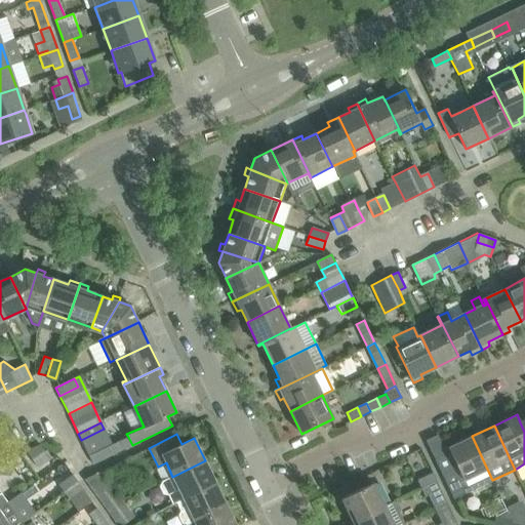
[(463,480),(469,491),(492,480),(472,436),(448,448),(450,451),(435,459),(448,487),(463,480)]
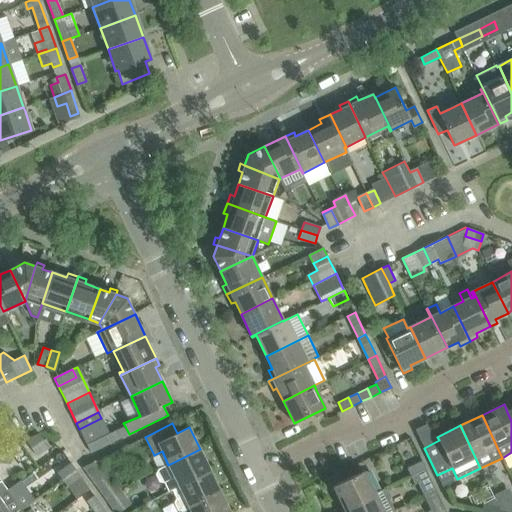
[(120,438),(129,434),(125,426),(116,430),(120,438)]
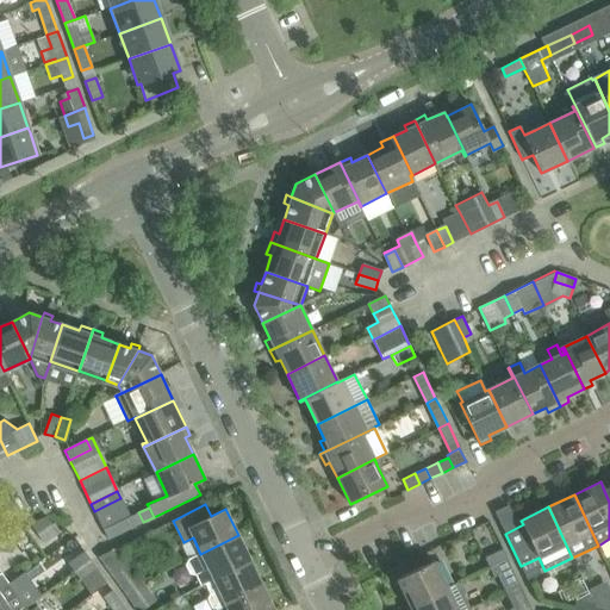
[(132,528),(143,522),(138,512),(128,517),(132,528)]
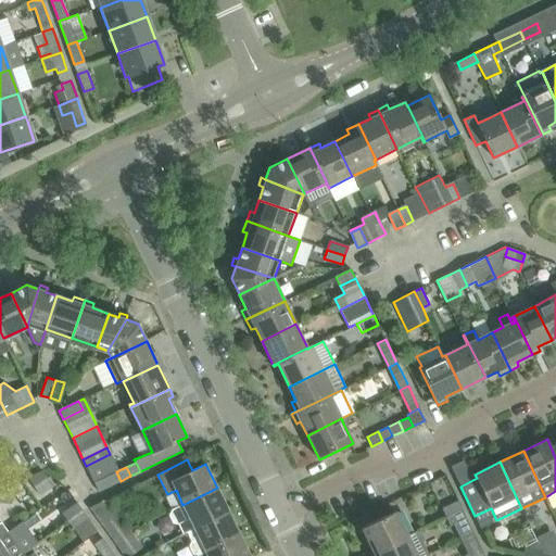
[(112,485),(121,481),(116,471),(108,477),(112,485)]
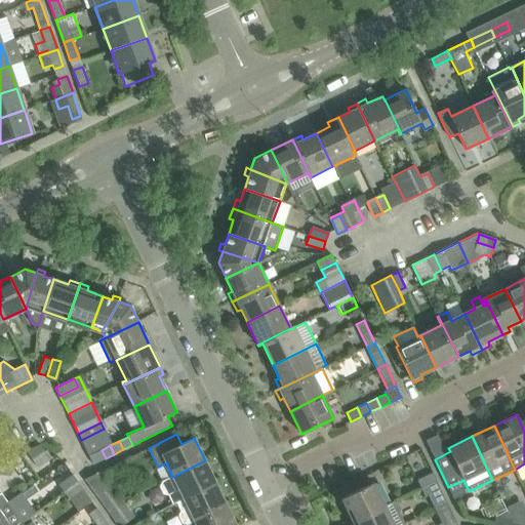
[(51,457),(46,450),(33,459),(38,467),(51,457)]
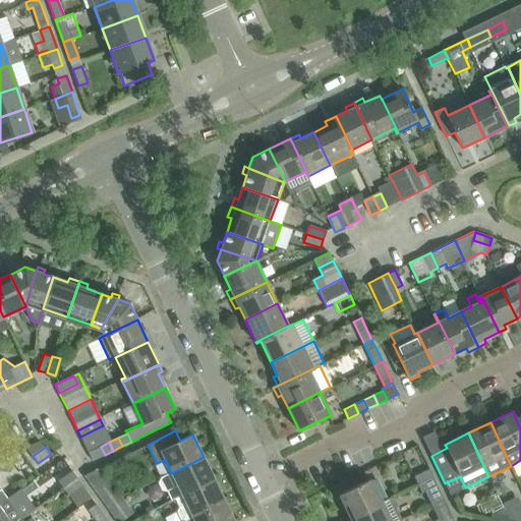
[(92,461),(105,455),(101,447),(89,452),(92,461)]
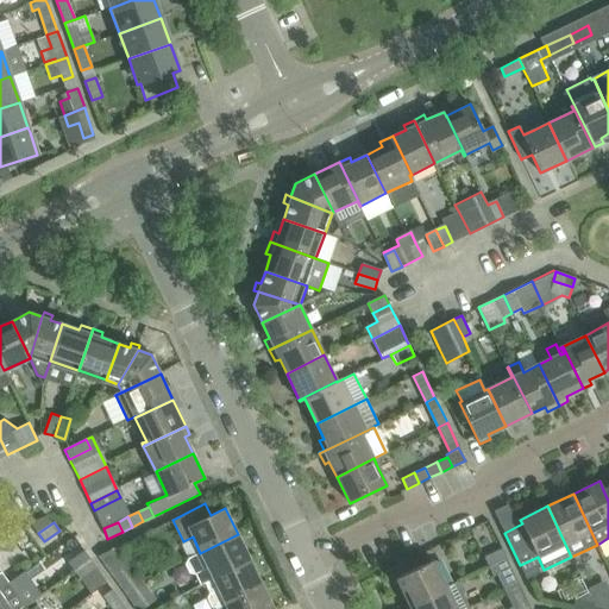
[(205,583),(250,560),(238,534),(200,553),(188,559),(184,564),(189,572),(195,573),(200,584),(203,582),(205,583)]
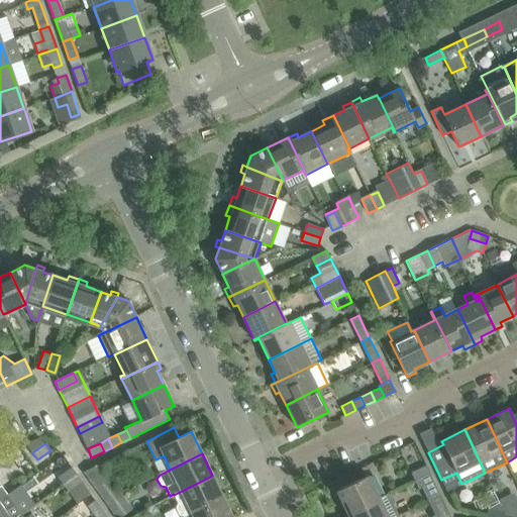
[(106,502),(120,494),(99,464),(86,474),(106,502)]
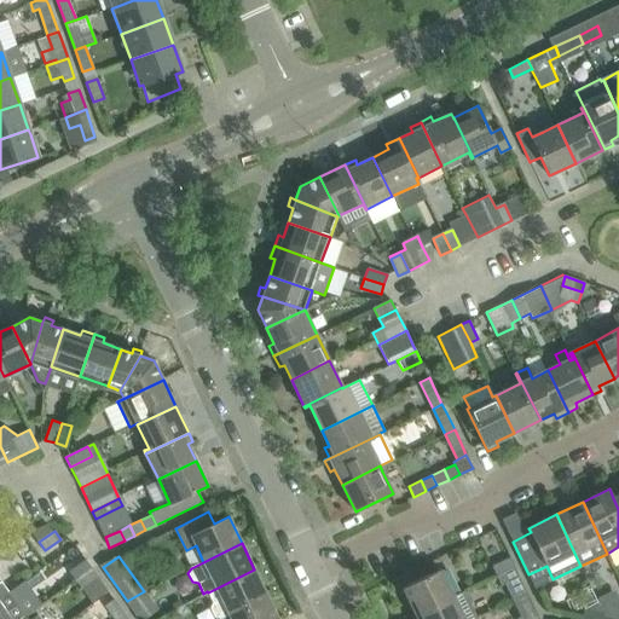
[(498,574),(516,566),(513,557),(495,566),(498,574)]
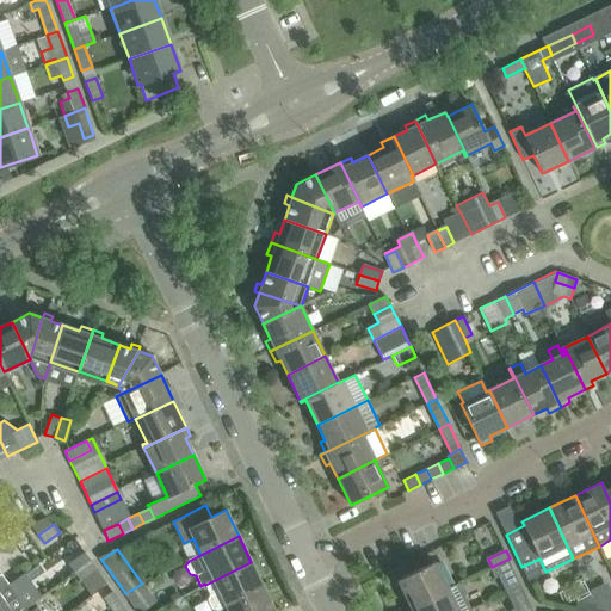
[(68,563),(75,573),(91,561),(85,553),(68,563)]
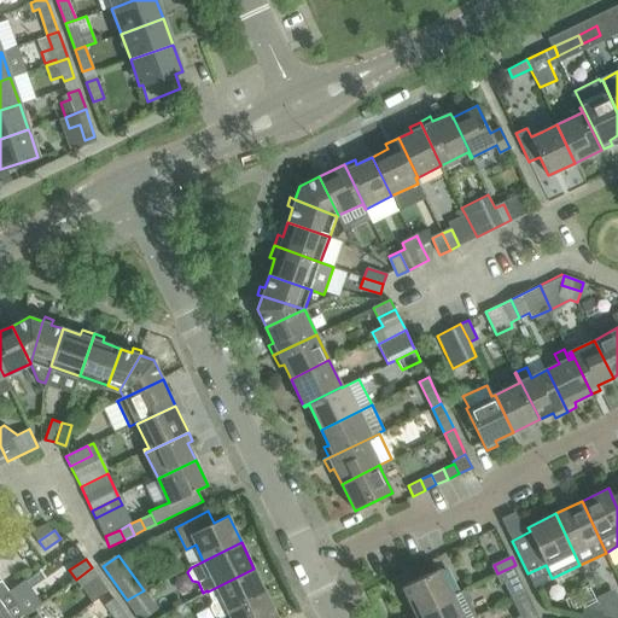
[(528,592),(520,576),(516,565),(497,573),(503,584),(505,583),(512,599),(528,592)]
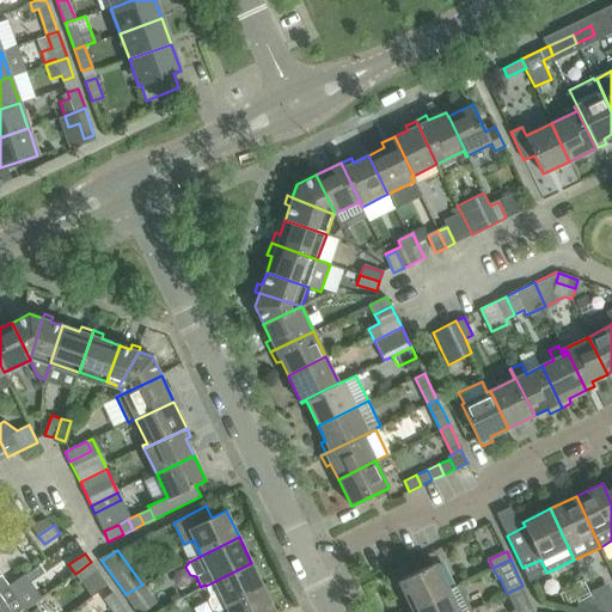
[(75,574),(80,581),(97,569),(91,562),(75,574)]
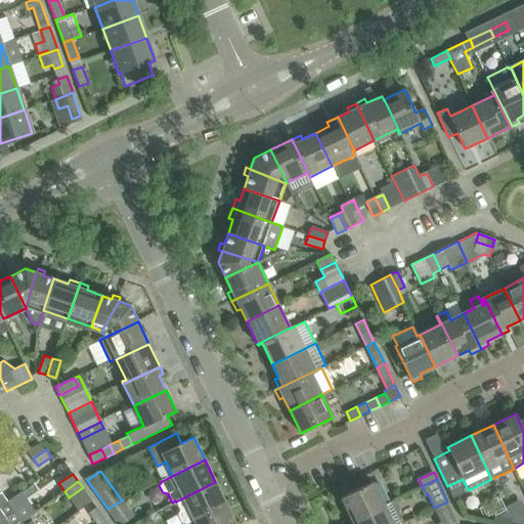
[(186,523),(187,523),(226,505),(215,482),(176,501),(180,510),(178,514),(181,522),(185,523),(183,523),(186,523)]
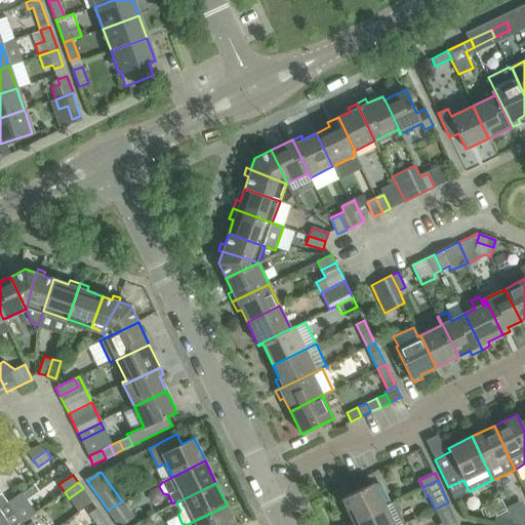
[(385,505),(382,500),(373,483),(341,498),(353,521),(394,501),(393,500),(385,505)]
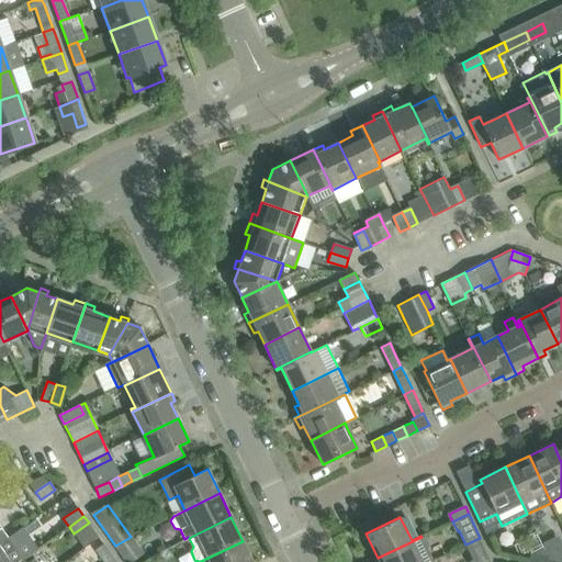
[(115,546),(126,561),(131,561),(143,554),(131,537),(115,546)]
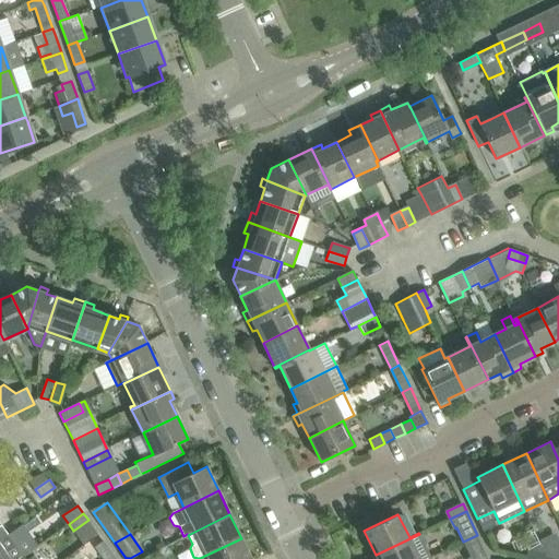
[(377,558),(427,558),(430,558),(424,545),(426,540),(421,534),(419,534),(376,555),(377,558)]
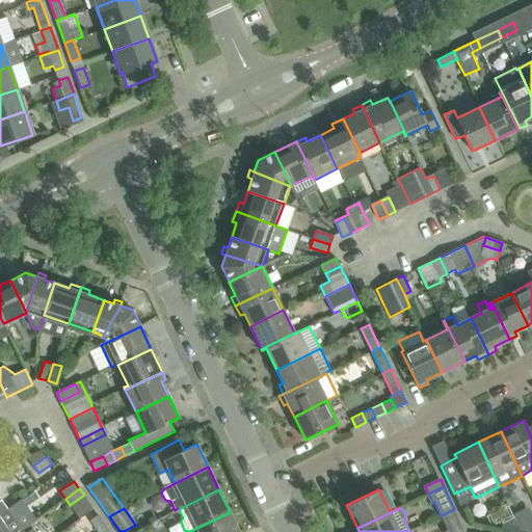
[(0,531),(17,531),(22,529),(7,509),(0,514),(0,531)]
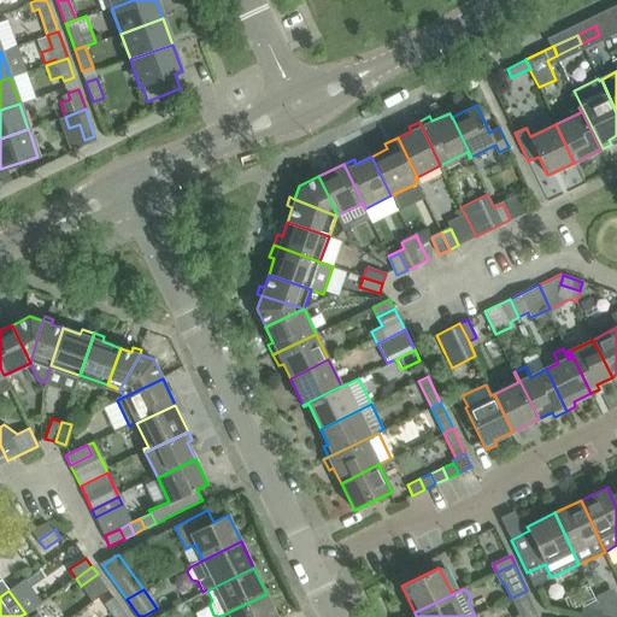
[(540,616),(536,609),(527,591),(511,598),(519,616),(518,616),(540,616)]
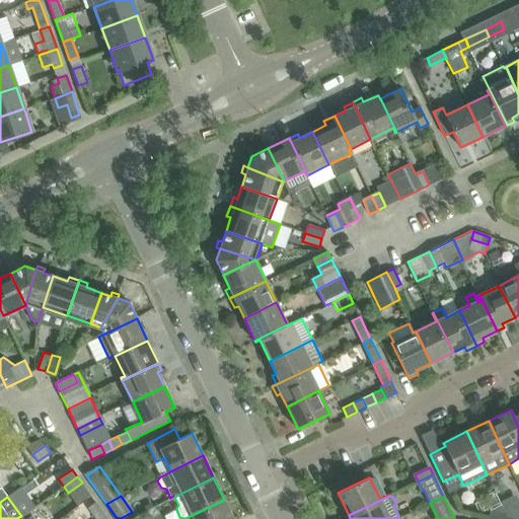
[(233,518),(224,500),(186,518),(184,518),(233,518)]
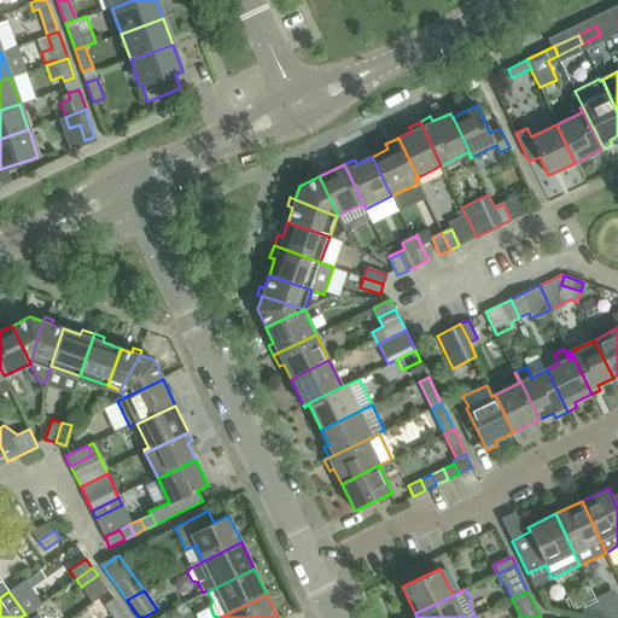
[(115,617),(121,617),(127,613),(115,598),(105,604),(115,617)]
